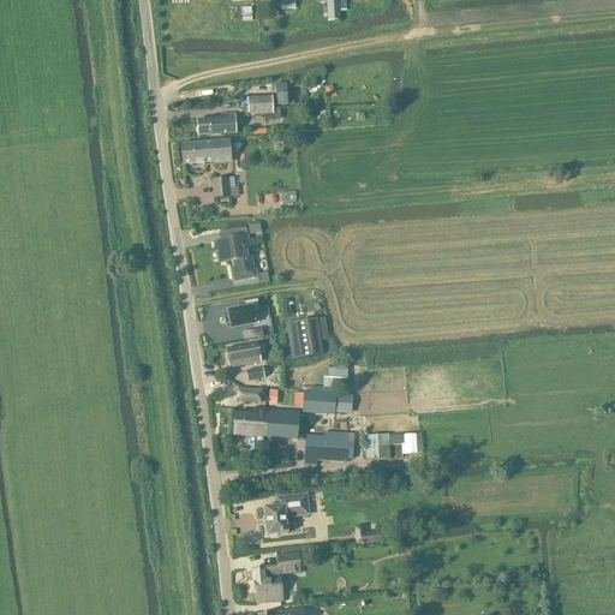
[(345,0),(341,0),(339,0),(326,1),(327,22),(340,21),(340,11),(346,11),(345,0)]
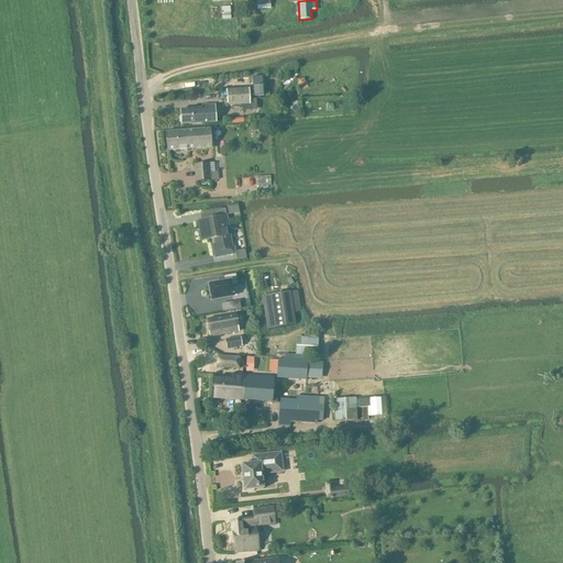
[(256,10),(272,9),(271,1),(256,2),(256,10)]
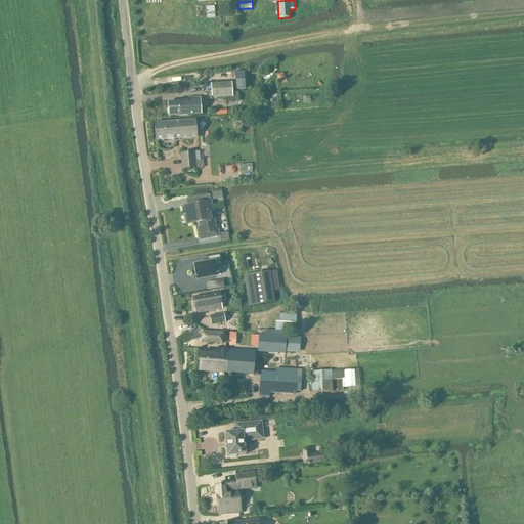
[(195,7),(195,19),(207,18),(215,18),(214,6),(206,7),(195,7)]
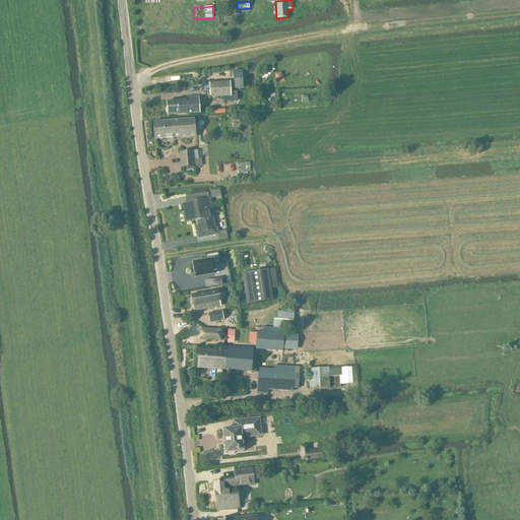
[(243,88),(242,70),(233,71),(234,89),(243,88)]
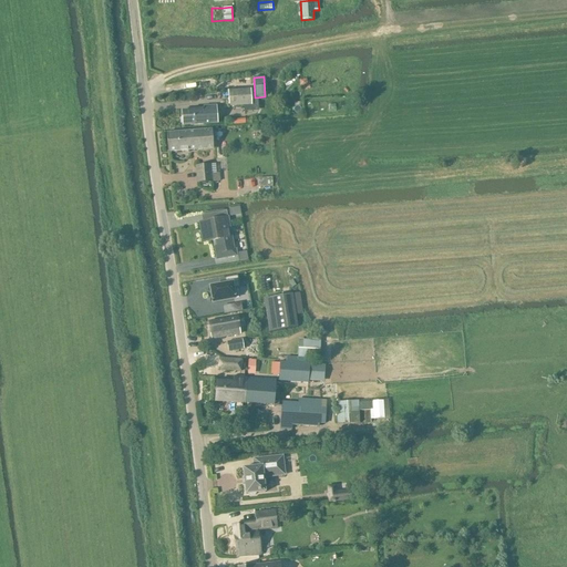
[(307,80),(299,80),(300,88),(303,86),(303,90),(310,89),(309,82),(307,82),(307,80)]
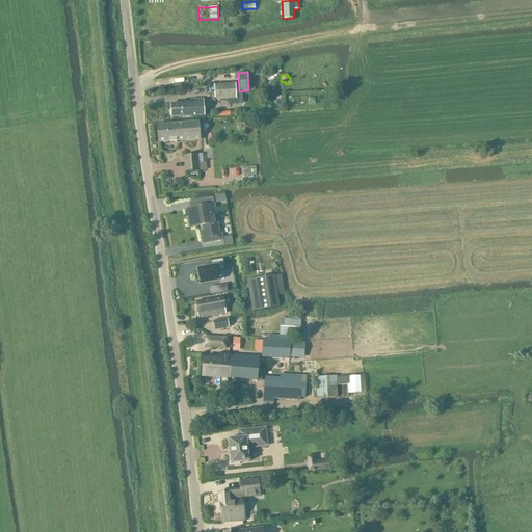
[(236,99),(235,84),(214,85),(215,100),(236,99)]
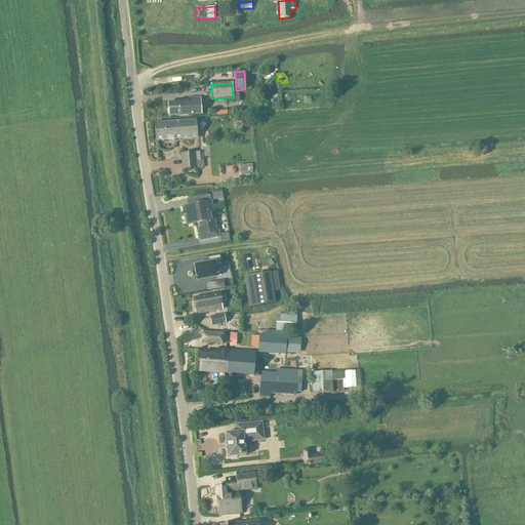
[(189,102),(168,103),(169,116),(194,115),(201,114),(200,97),(189,98),(189,102)]
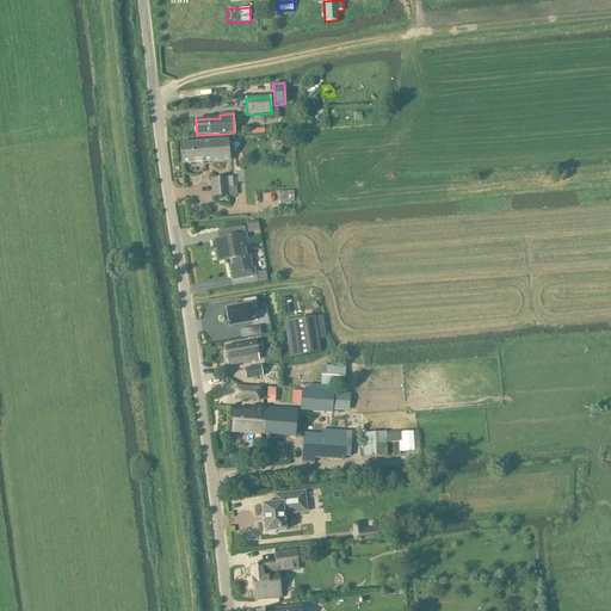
[(180,143),(181,164),(230,161),(228,140),(180,143)]
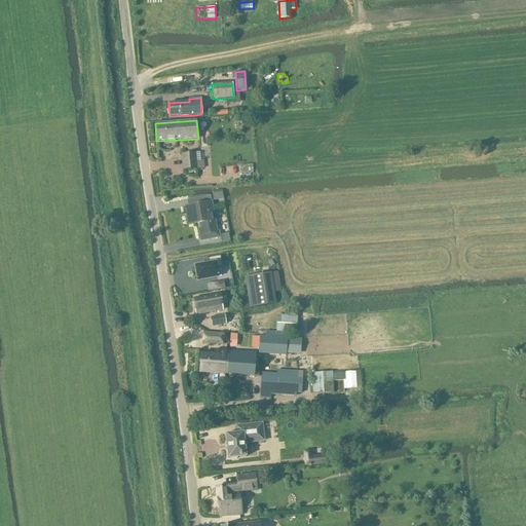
[(196,152),(181,153),(182,170),(197,168),(203,168),(202,160),(200,160),(196,160),(196,152)]
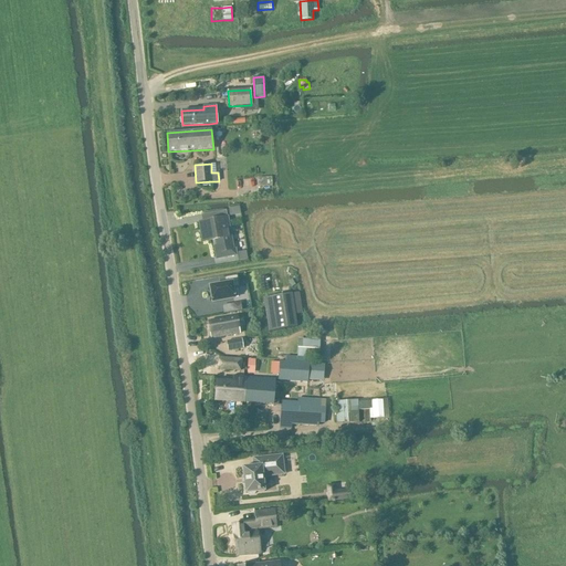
[(229,208),(228,209),(230,217),(241,215),(239,207),(229,208)]
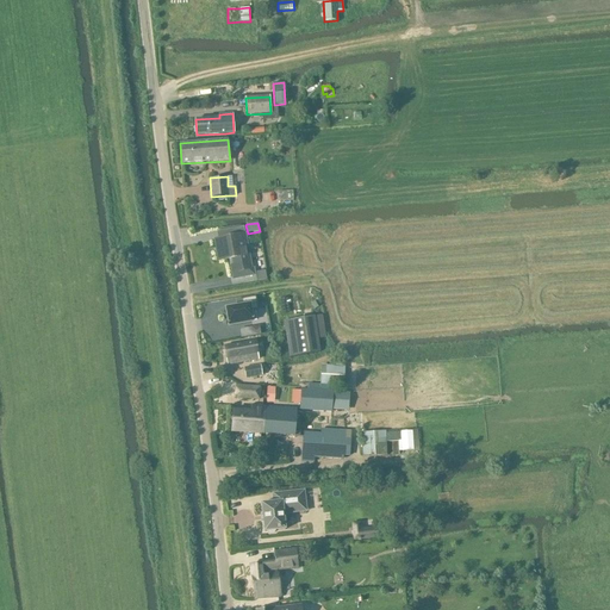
[(218,238),(215,240),(218,261),(231,259),(232,265),(231,265),(234,278),(253,275),(251,271),(246,234),(244,226),(234,228),(235,236),(218,238)]
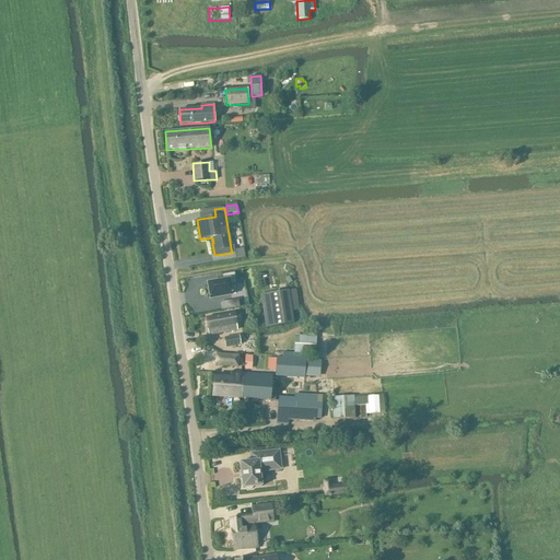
[(223,281),(208,283),(210,299),(232,295),(230,286),(236,284),(234,272),(222,276),(223,281)]
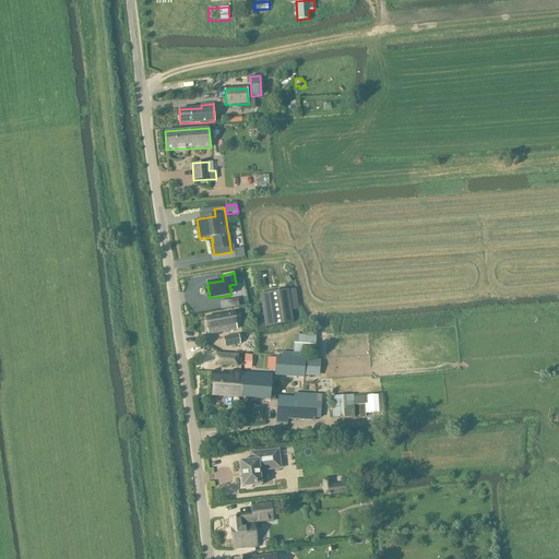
[(288,290),(260,295),(265,328),(294,323),(292,311),(288,290)]
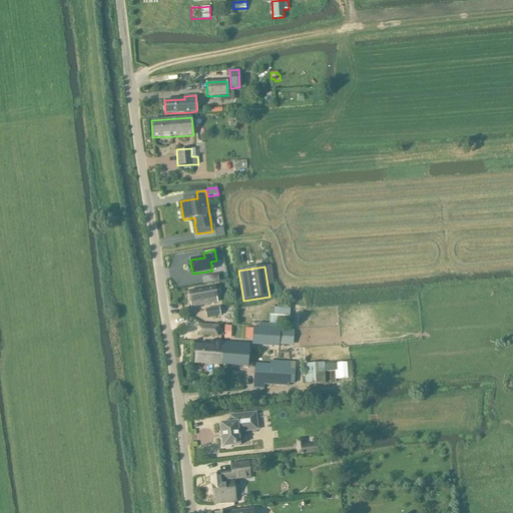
[(214,288),(189,293),(190,302),(198,301),(199,306),(201,306),(216,303),(214,288)]
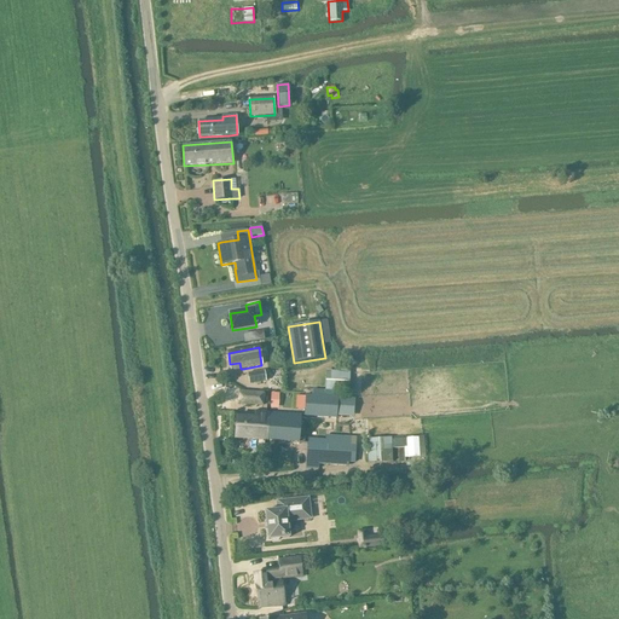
[(264,371),(248,374),(250,383),(266,381),(264,371)]
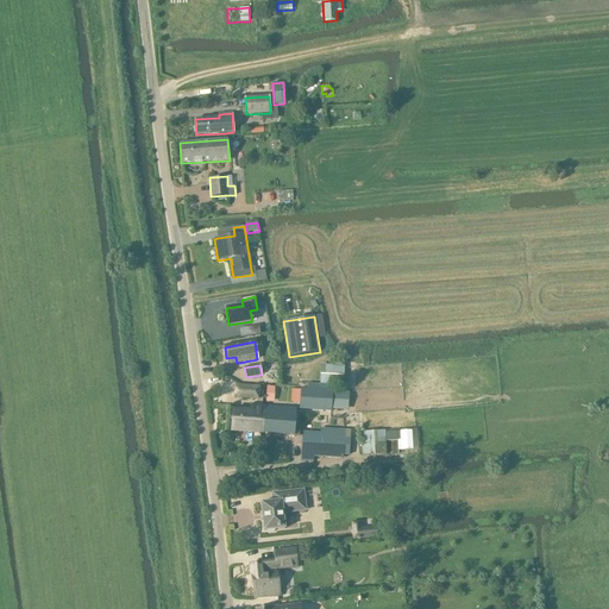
[(234,396),(258,399),(259,388),(236,385),(234,396)]
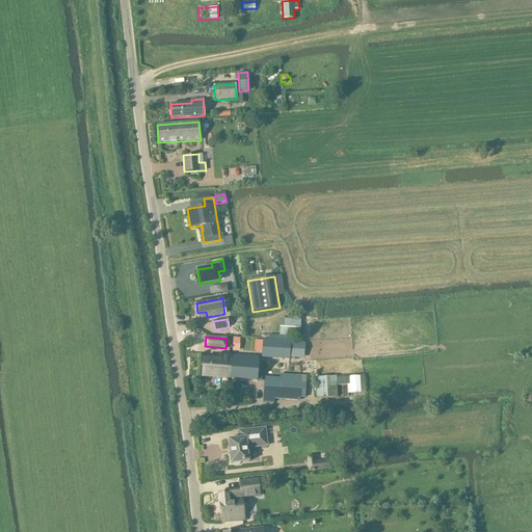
[(300,342),(290,342),(263,340),(262,356),(289,360),(289,357),(299,358),(300,342)]
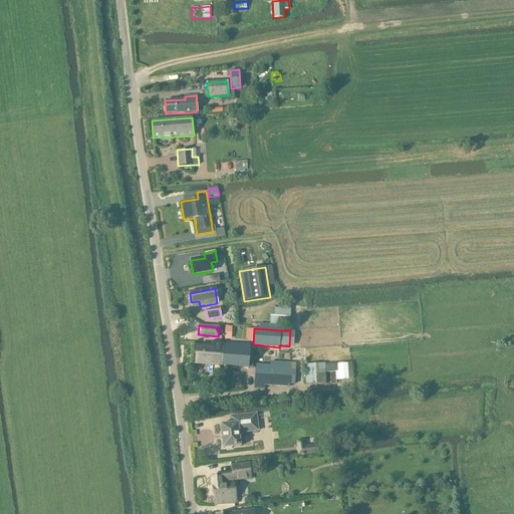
[(219,366),(221,342),(211,341),(211,346),(196,345),(195,364),(219,366)]
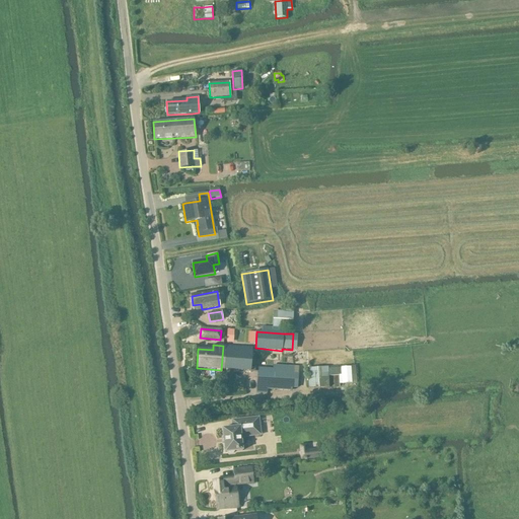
[(253,348),(223,346),(221,370),(251,372),(253,348)]
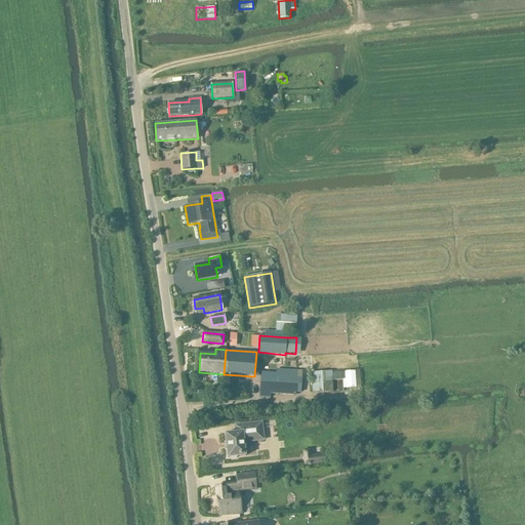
[(261,376),(260,393),(269,393),(294,395),(294,392),(299,393),(299,389),(299,378),(300,371),(296,370),(283,370),(283,377),(261,376)]
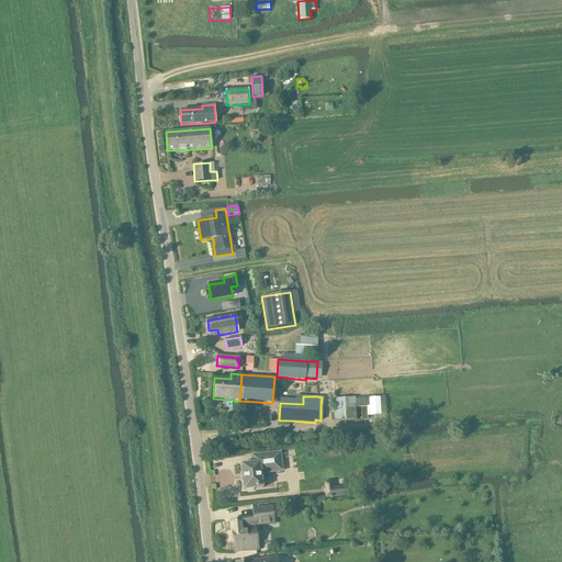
[(258,463),(243,464),(245,491),(247,491),(248,492),(254,491),(255,490),(263,489),(262,474),(283,472),(282,467),(281,452),(257,456),(258,463)]
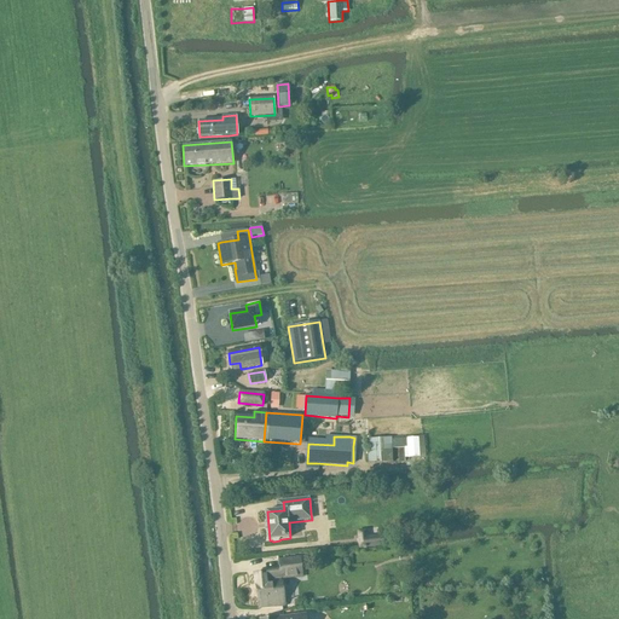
[(389,536),(380,537),(381,547),(391,545),(389,536)]
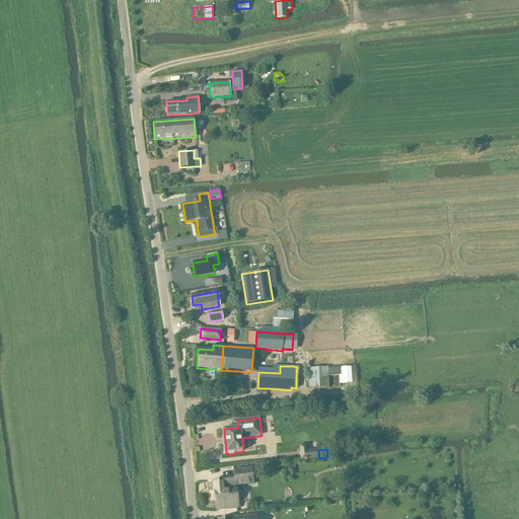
[(234,478),(228,479),(213,480),(216,511),(239,508),(237,487),(232,487),(232,486),(253,484),(251,468),(233,470),(234,478)]
